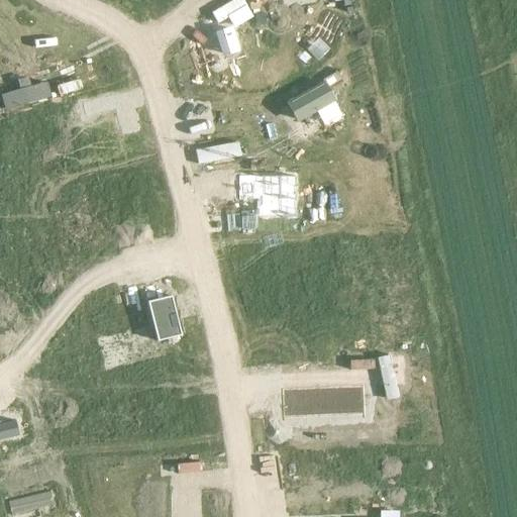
[(239,5),(210,24),(217,34),(245,15),(239,5)]
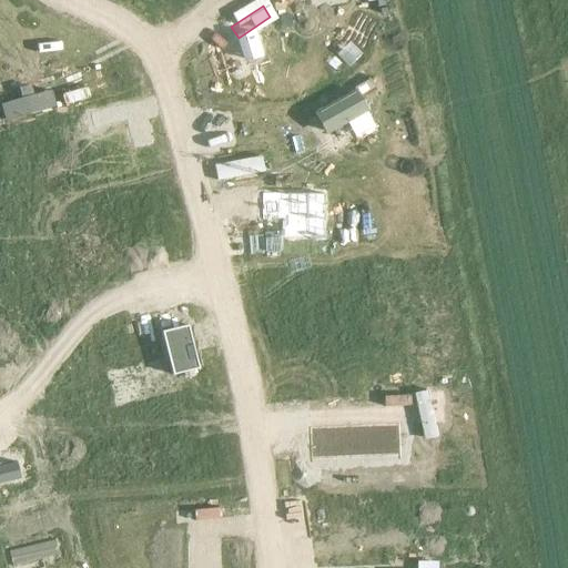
[(199,62),(192,73),(198,91),(233,80),(225,53),(199,62)]
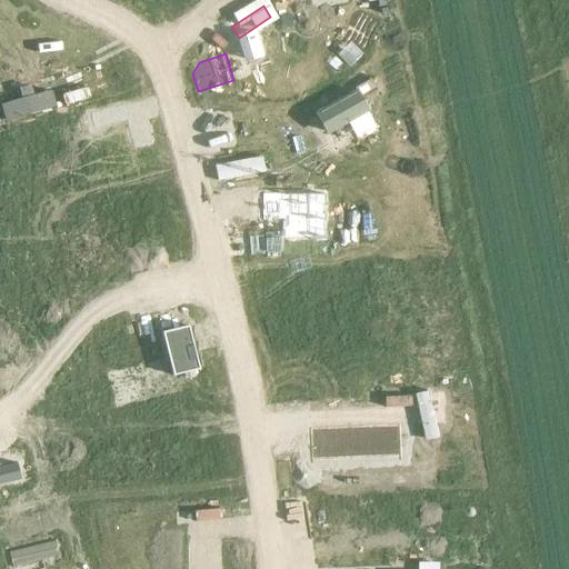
[(120,121),(95,129),(109,180),(136,173),(120,121)]
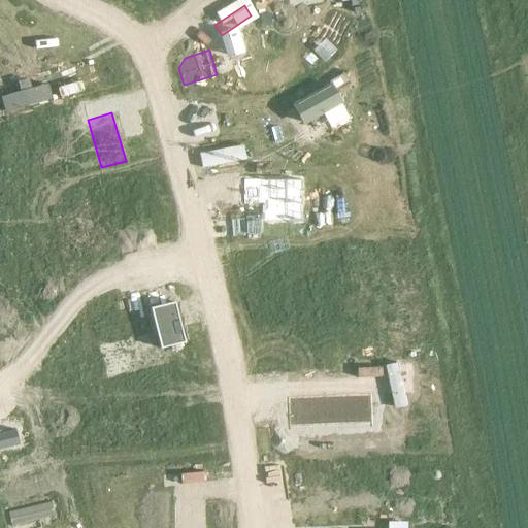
[(285,180),(243,180),(243,204),(285,204),(285,180)]
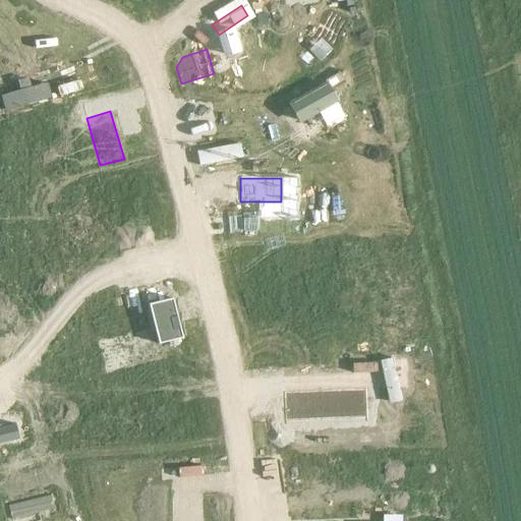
[(155,332),(158,344),(181,338),(172,298),(148,304),(155,332)]
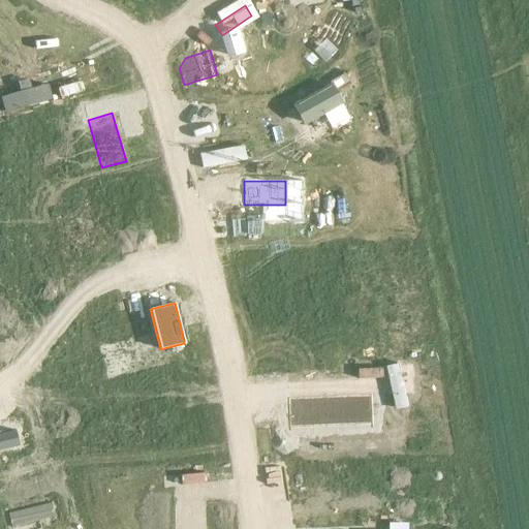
[(371,393),(288,397),(289,426),(372,423),(371,393)]
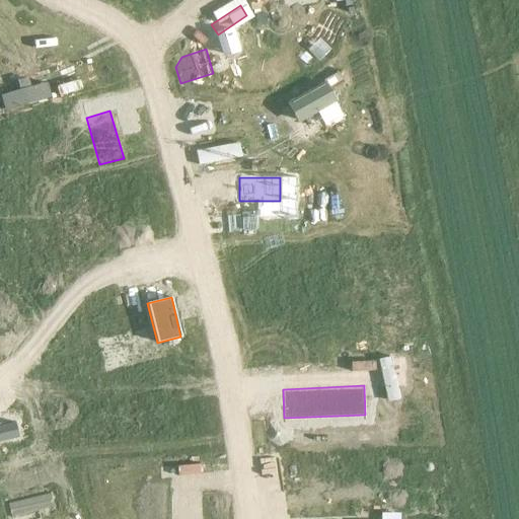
[(15,422),(0,425),(0,441),(19,437),(19,436),(18,436),(15,423),(16,423),(15,422)]
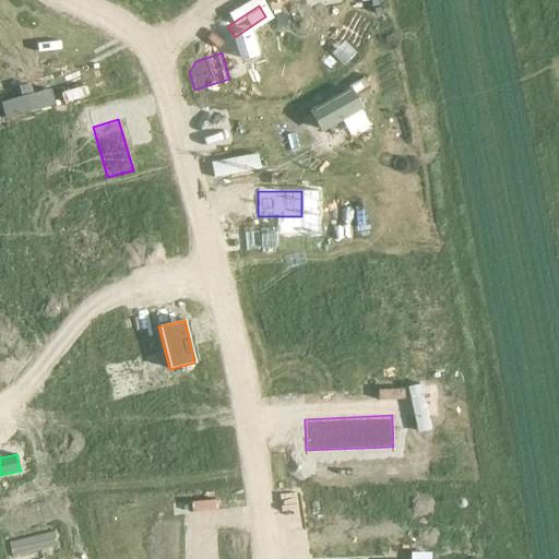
[(294,461),(286,462),(288,477),(295,476),(294,461)]
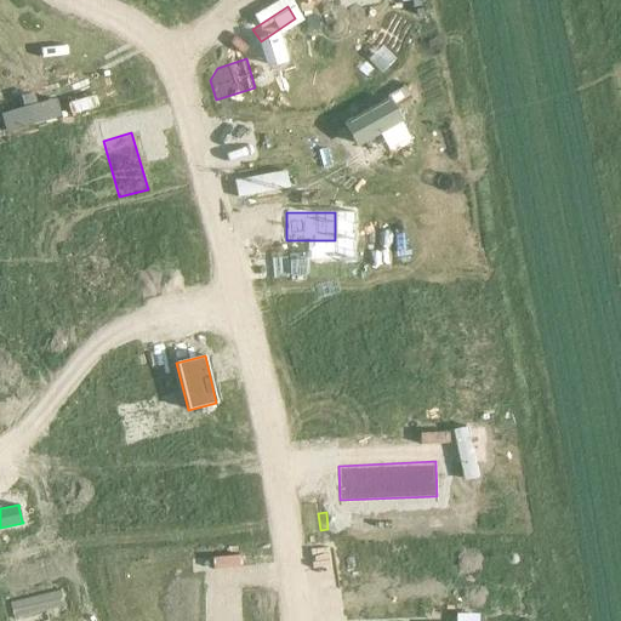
[(238,620),(238,587),(206,587),(206,620),(238,620)]
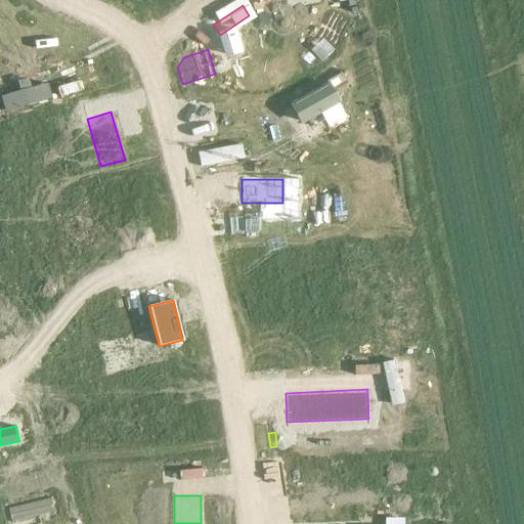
[(51,497),(7,509),(10,523),(54,513),(51,497)]
